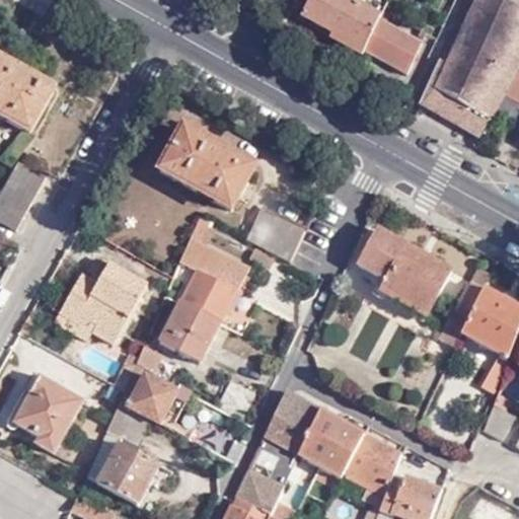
[(389,4),(380,0),(354,0),(353,0),(309,0),(302,14),(332,31),(365,50),(380,19),(386,10),(389,4)]
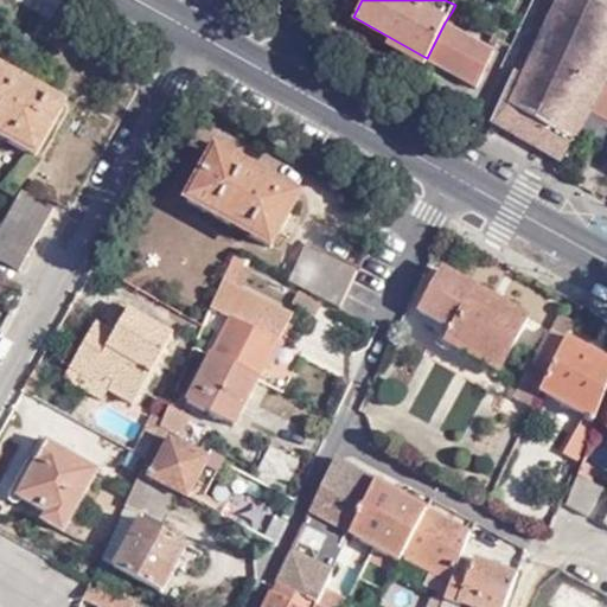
[(606,0),(561,0),(526,74),(512,106),(575,140),(592,110),(599,98),(606,83),(606,0)]
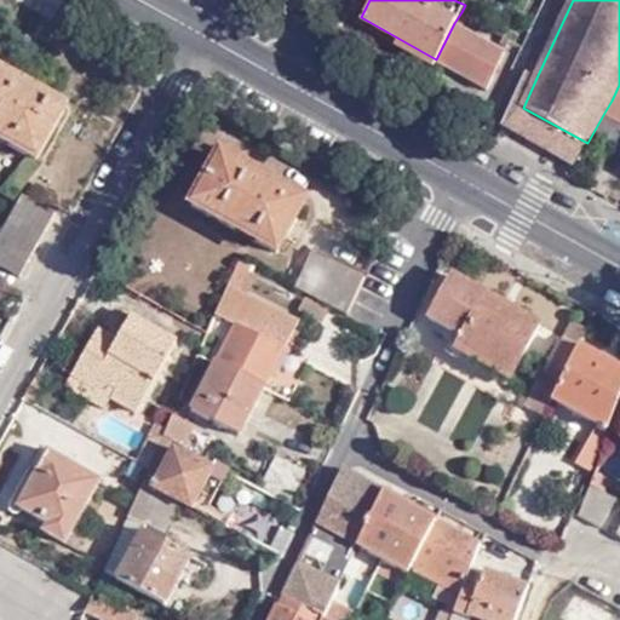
[(489,28),(461,12),(454,23),(483,40),(489,28)]
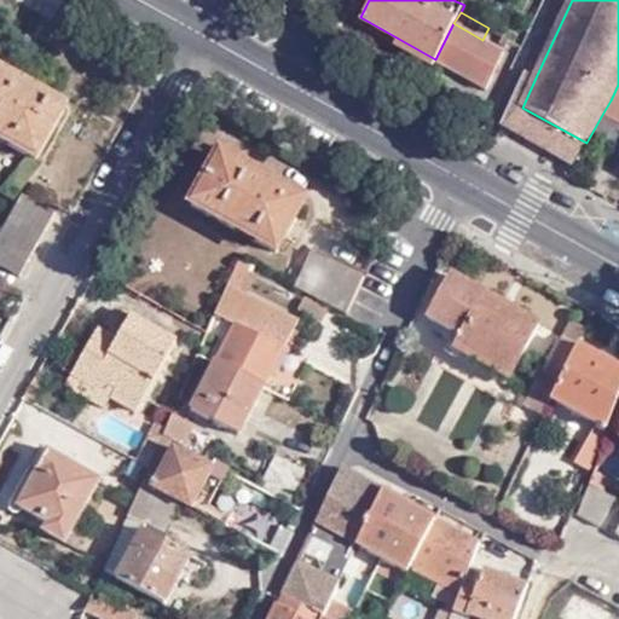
[(482,40),(453,23),(435,59),(486,88),(507,52),(482,40)]
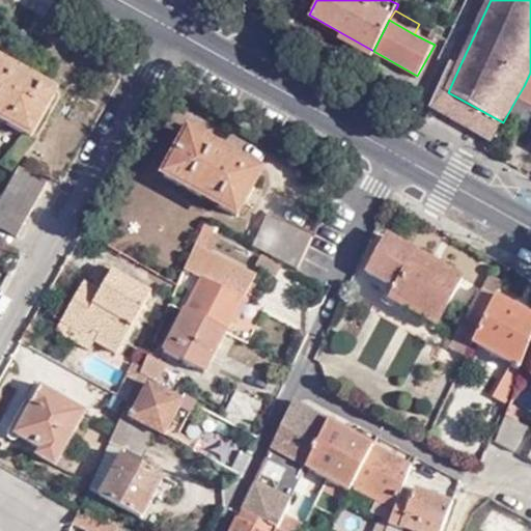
[(371,56),(373,51),(340,32),(337,36),(371,56)]
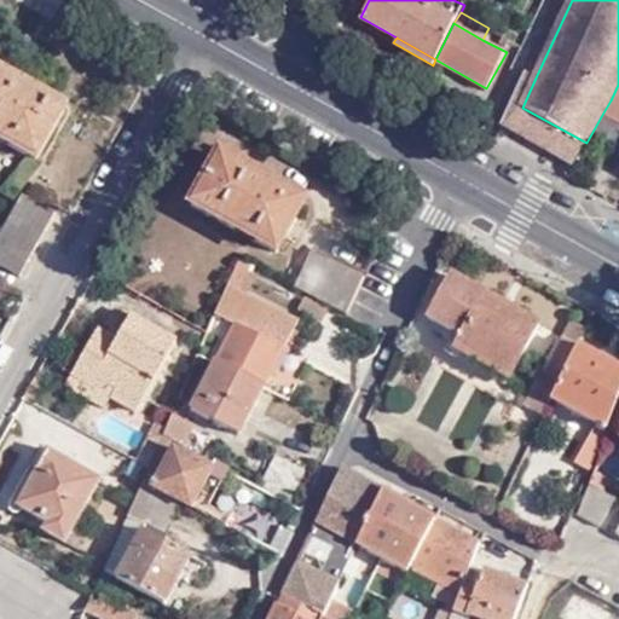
[(502,126),(574,167),(586,143),(522,108),(537,75),(527,70),(502,126)]
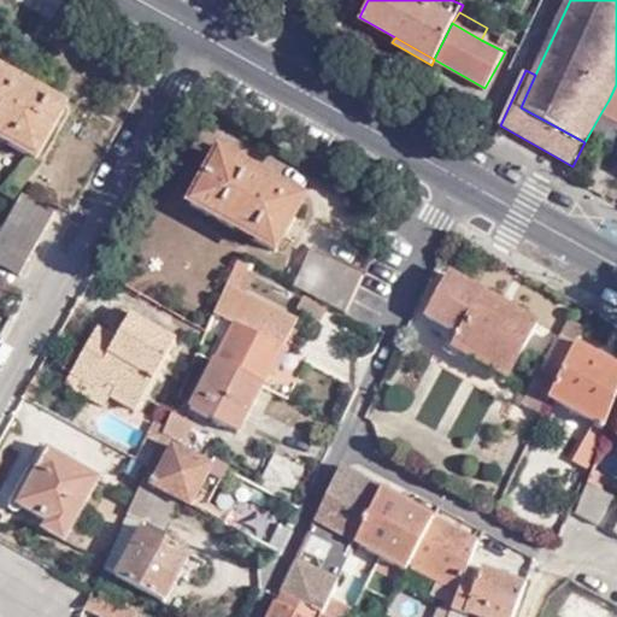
[(0,139),(36,159),(64,109),(0,71),(0,139)]
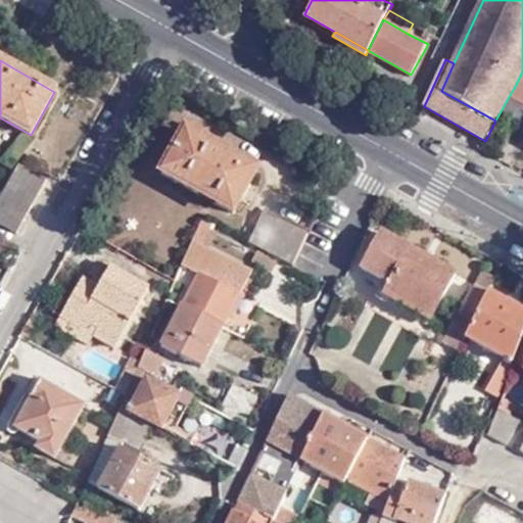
[(522,88),(516,85),(510,95),(522,101),(522,88)]
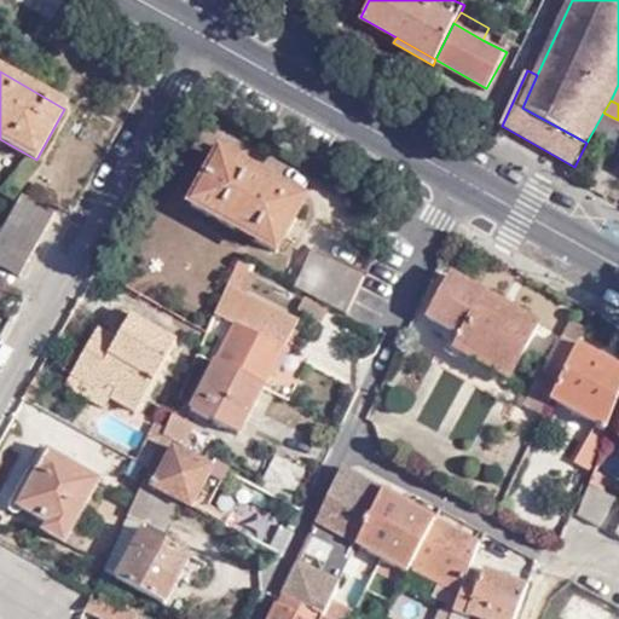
[(277,252),(307,200),(221,154),(192,206),(277,252)]
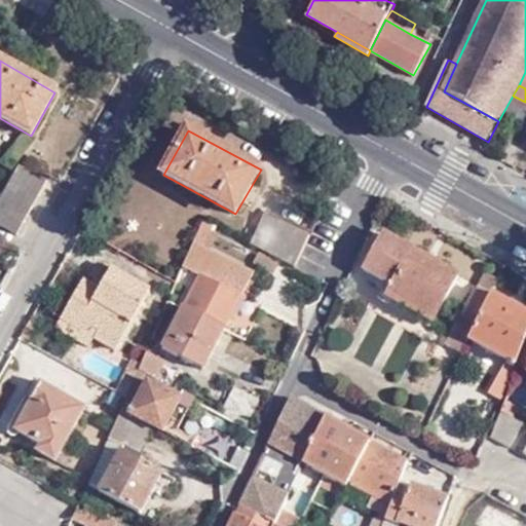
[(0,223),(19,234),(48,180),(21,164),(0,200),(0,223)]
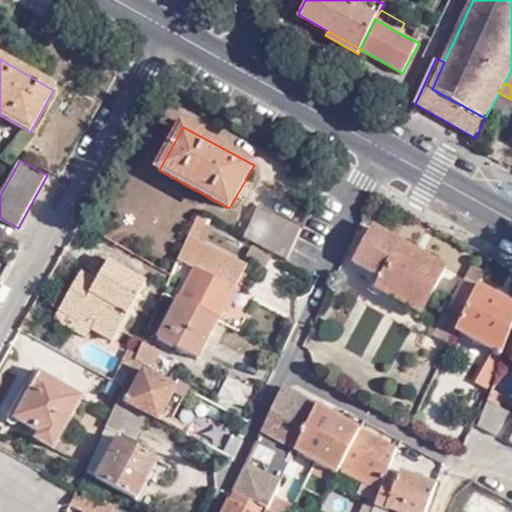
[(287,260),(302,230),(258,208),(244,238),(287,260)]
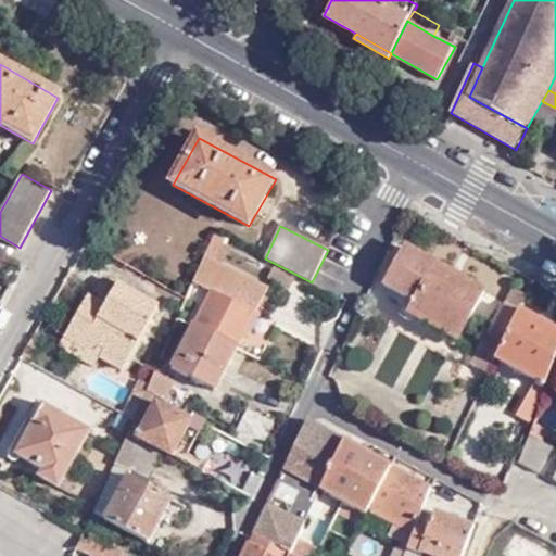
[(382,281),(411,299),(463,328),(483,289),(404,244),(382,281)]
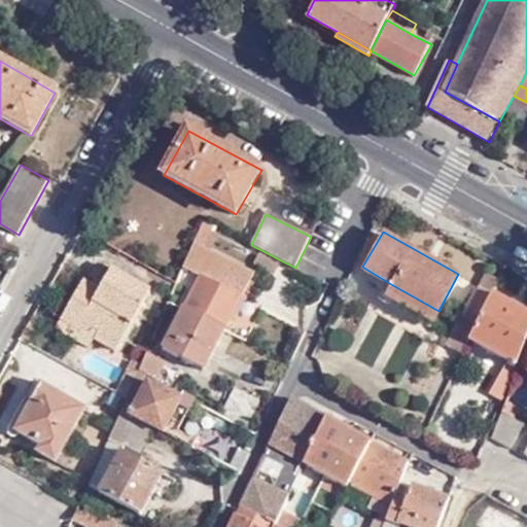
[(202,275),(185,306),(225,327),(254,271),(201,243),(198,250),(192,247),(183,267),(202,275)]
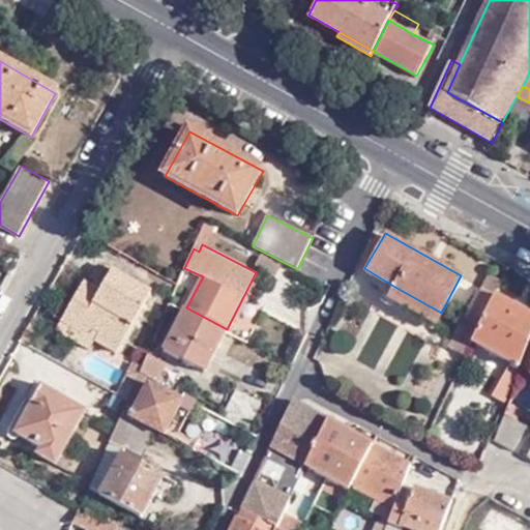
[(90,275),(96,278),(105,263),(98,260),(90,275)]
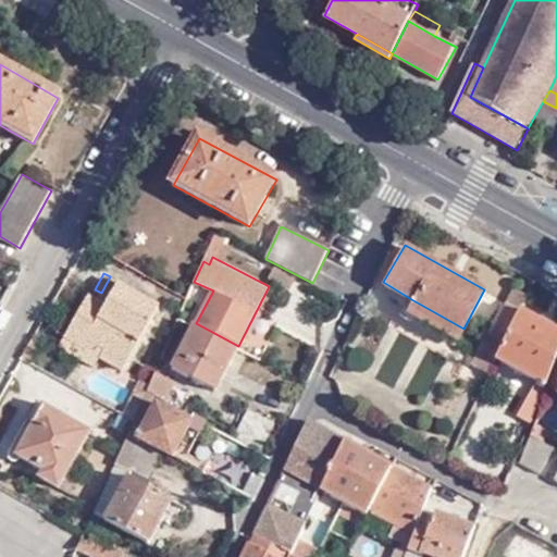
[(104,347),(100,356),(123,369),(160,305),(110,276),(101,293),(109,297),(106,304),(97,299),(88,294),(67,331),(65,336),(87,348),(91,339),(104,347)]
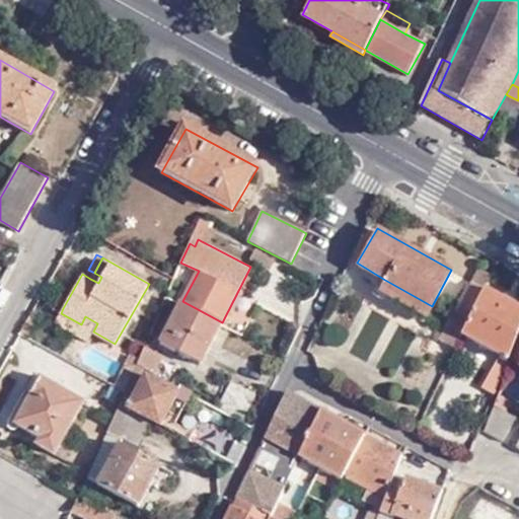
[(469,317),(484,288),(491,276),(476,269),(469,282),(456,312),(453,311),(438,342),(453,351),(458,340),(459,340),(469,317)]
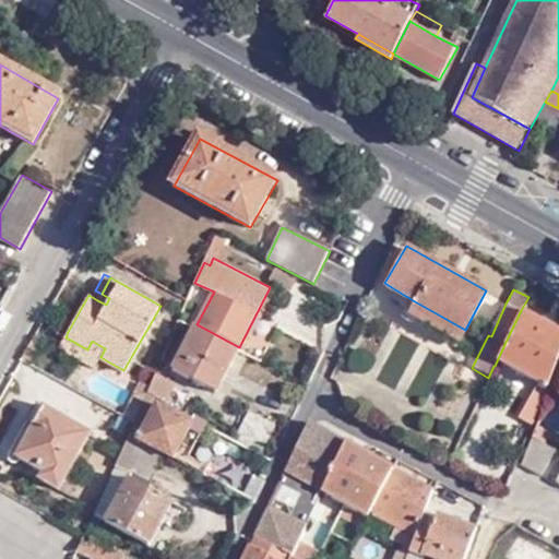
[(102,294),(97,300),(106,305),(109,298),(102,294)]
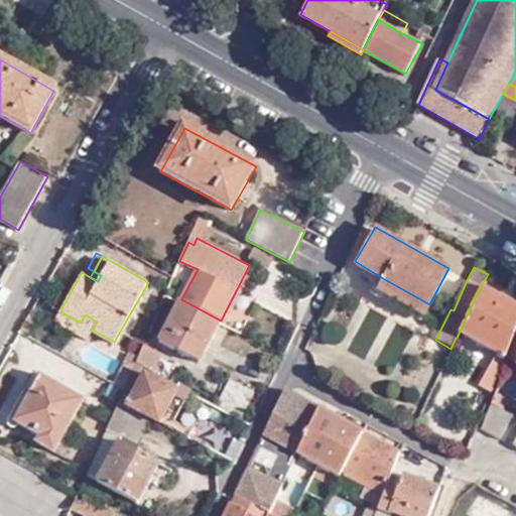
[(429,304),(381,277),(374,290),(422,316),(429,304)]
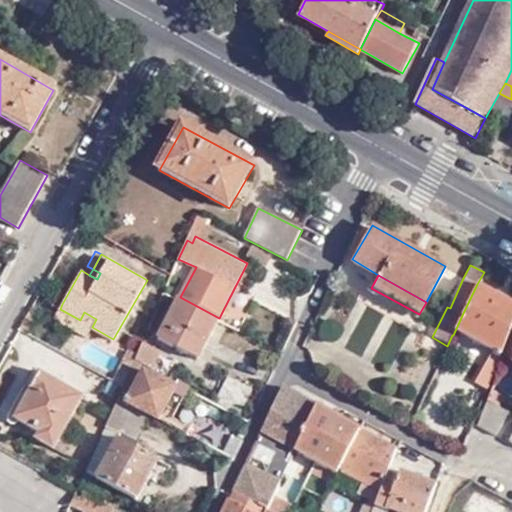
[(511,322),(511,304),(477,284),(463,313),(453,335),(498,359),(511,322)]
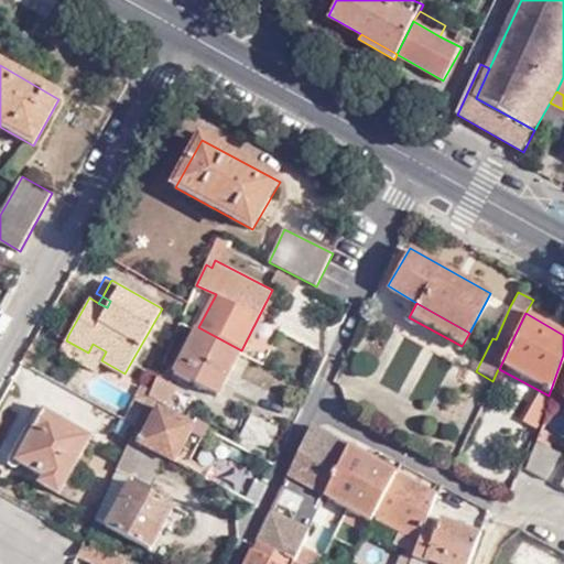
[(241,350),(198,327),(175,371),(218,394),(241,350)]
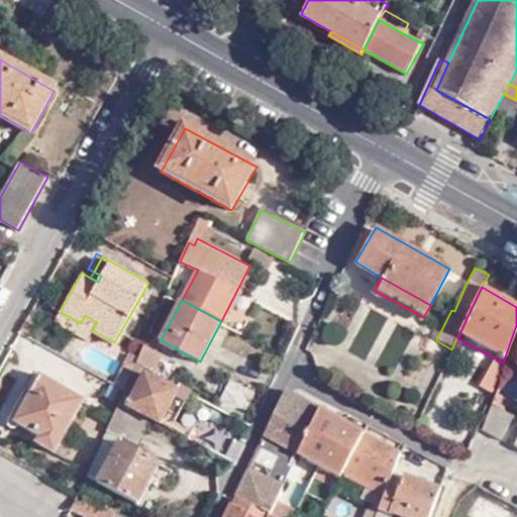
[(88,338),(93,330),(97,322),(85,315),(81,323),(61,312),(56,319),(88,338)]
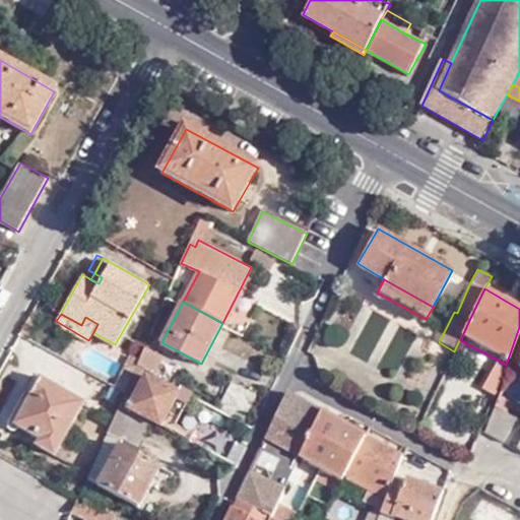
[(30,316),(21,333),(28,336),(38,319),(30,316)]
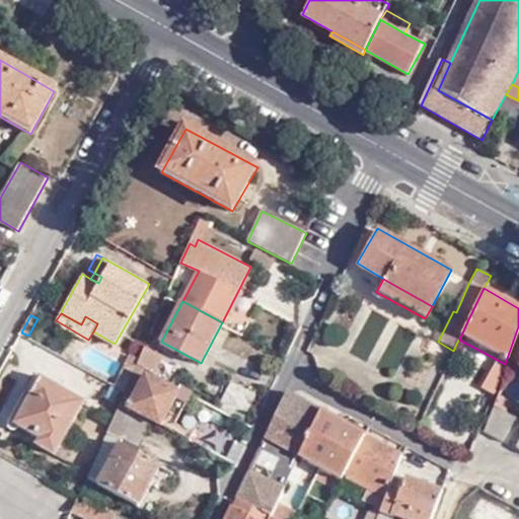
[(140,358),(137,365),(154,373),(164,355),(145,346),(140,358)]
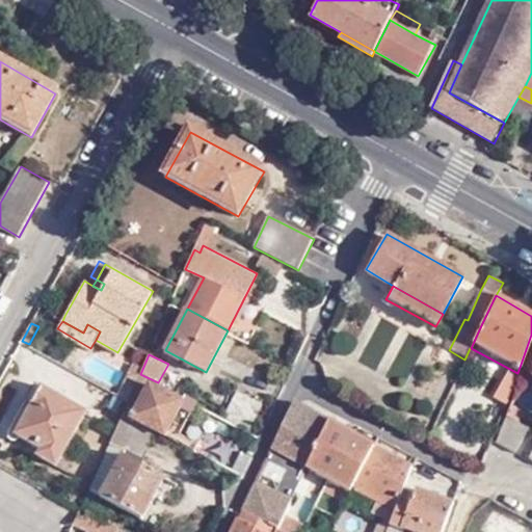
[(135,364),(125,388),(133,392),(140,374),(143,367),(135,364)]
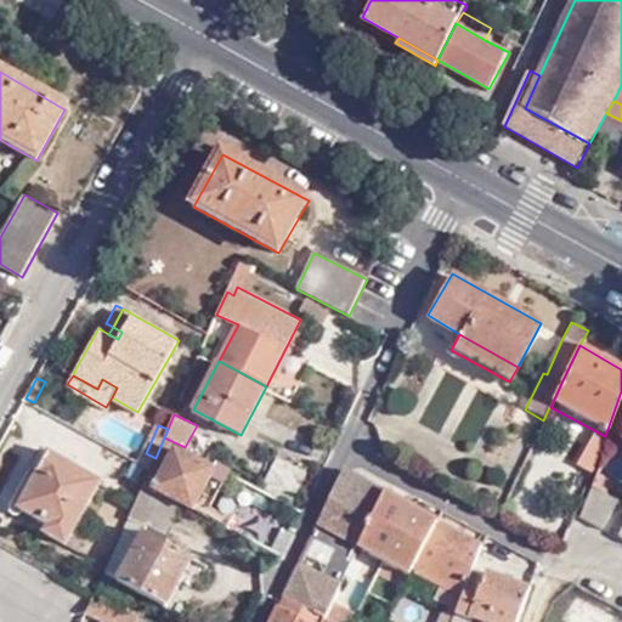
[(591,473),(603,442),(592,439),(580,469),(591,473)]
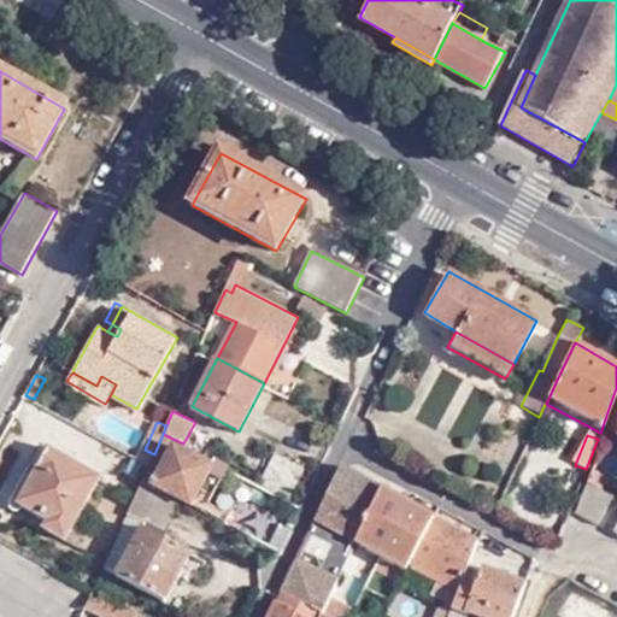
[(66,540),(103,477),(42,444),(31,464),(40,468),(19,505),(50,521),(46,528),(66,540)]
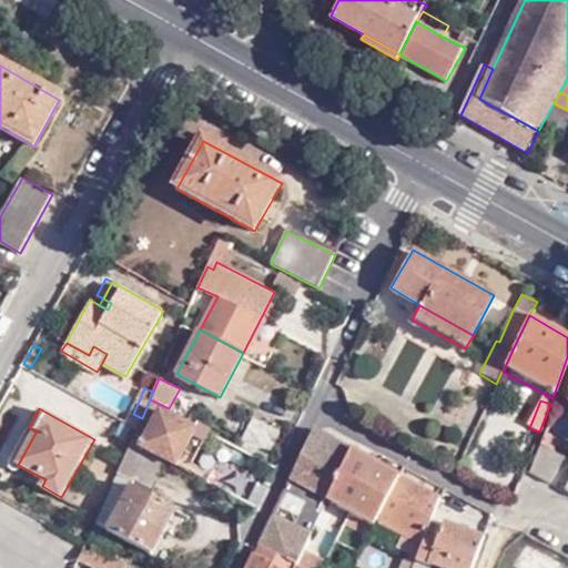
[(178,465),(195,430),(161,412),(142,446),(164,458),(178,465)]
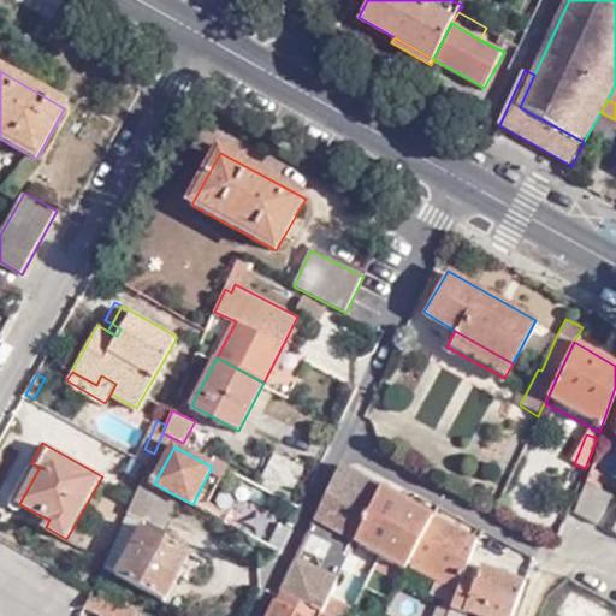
[(154,454),(144,449),(140,458),(149,463),(154,454)]
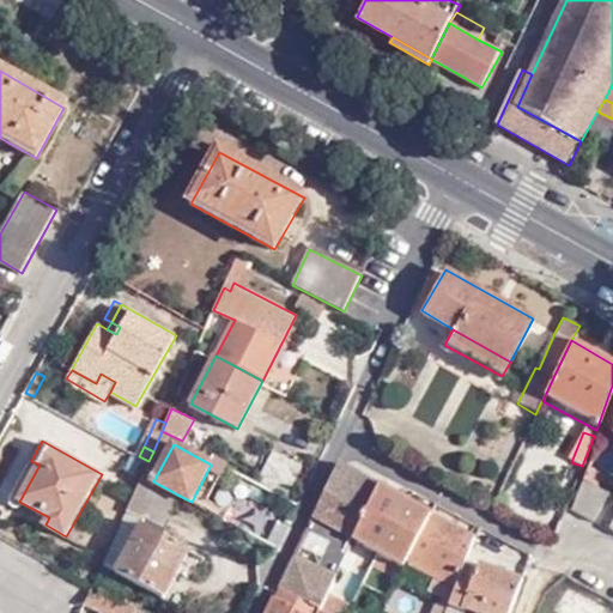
[(273,450),(256,480),(287,496),(303,466),(273,450)]
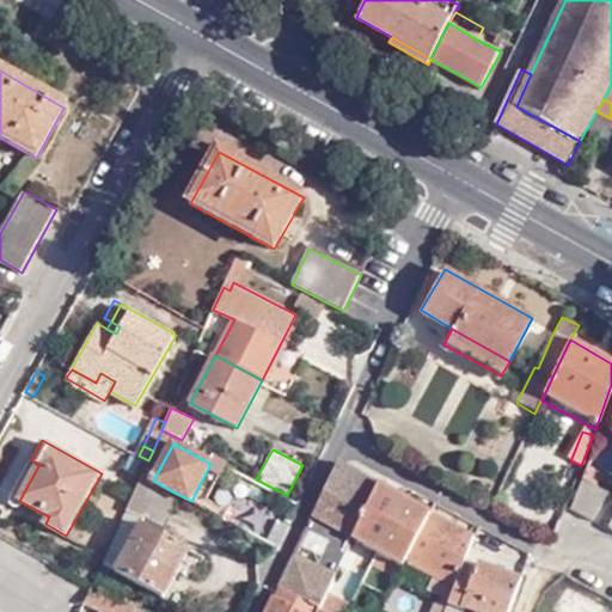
[(210,464),(222,469),(226,464),(214,457),(210,464)]
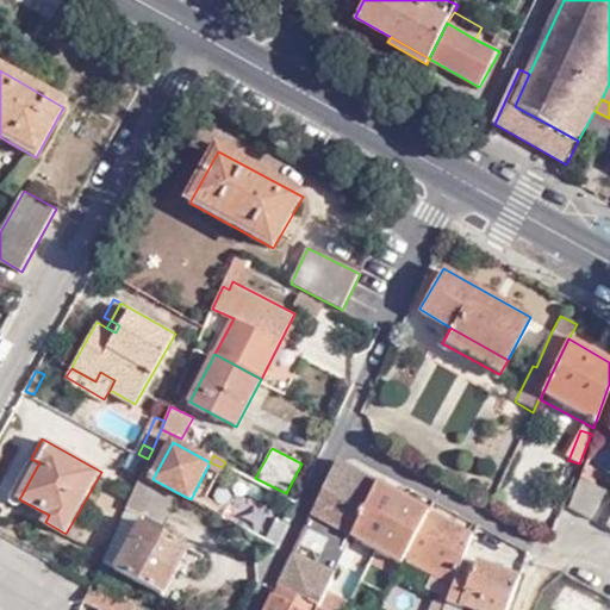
[(589,458),(568,509),(591,520),(601,500),(590,495),(602,464),(589,458)]
